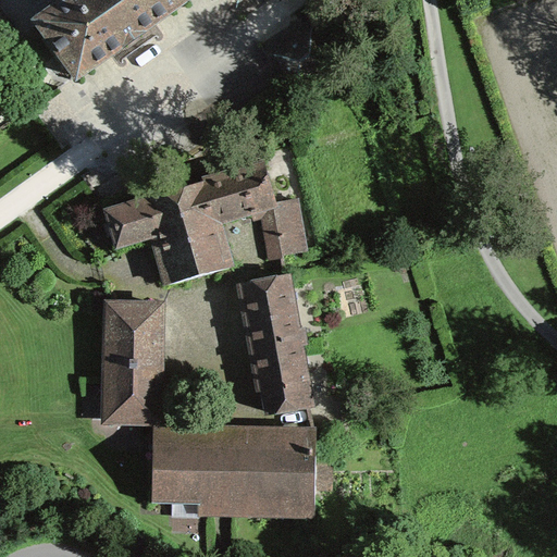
[(66,0),(38,21),(77,76),(104,57),(123,44),(124,45),(141,32),(141,31),(184,0),(66,0)]
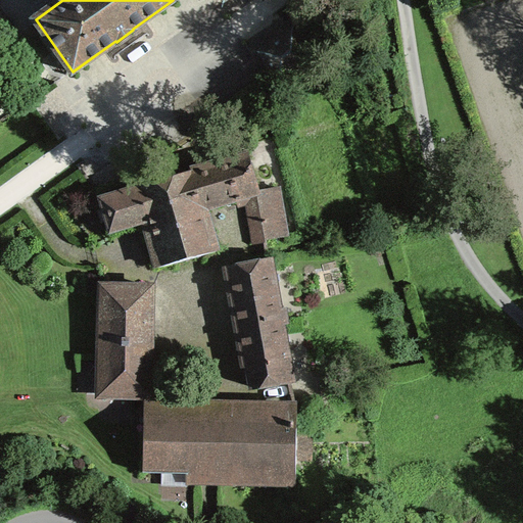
[(258,191),(247,153),(181,174),(113,194),(120,214),(141,204),(158,267),(174,263),(174,264),(178,263),(178,262),(185,259),(186,260),(190,259),(189,258),(197,255),(197,257),(201,256),(201,254),(217,250),(203,207),(236,197),(238,205),(247,202),(253,242),(264,241),(264,238),(286,234),(278,187),(258,191)]
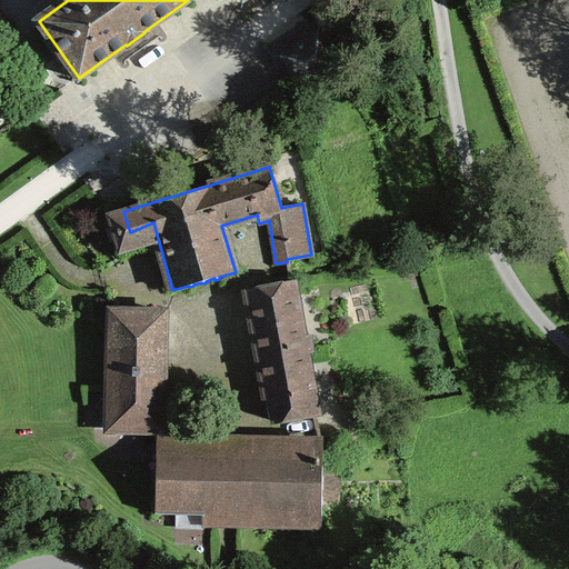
[(309,336),(302,337),(292,281),(248,289),(258,346),(268,397),(273,395),(279,421),(316,415),(305,352),(312,350),(309,336)]
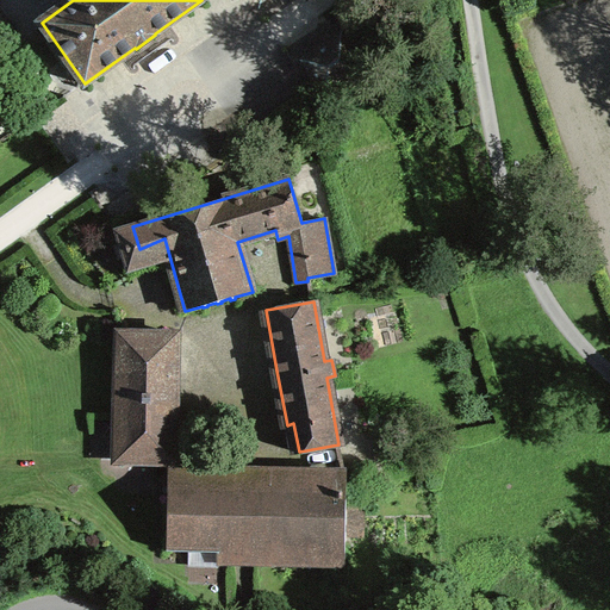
[(119,332),(116,460),(135,460),(174,461),(176,334),(119,332)]
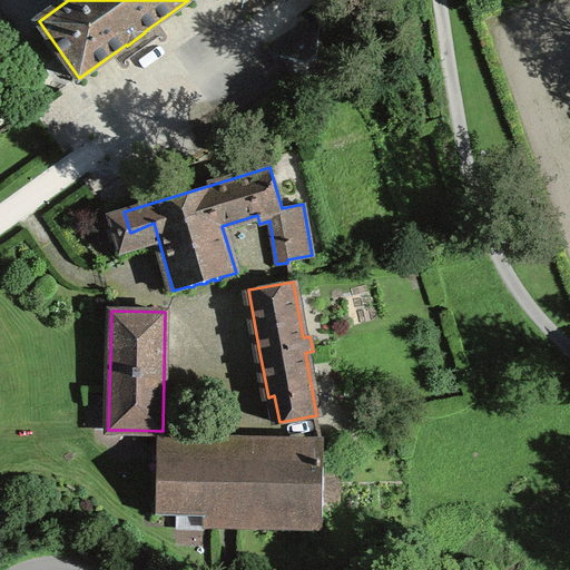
[(275,517),(322,518),(322,500),(323,467),(323,449),(157,445),(156,513),(176,514),(176,527),(204,528),(204,526),(204,514),(275,517)]
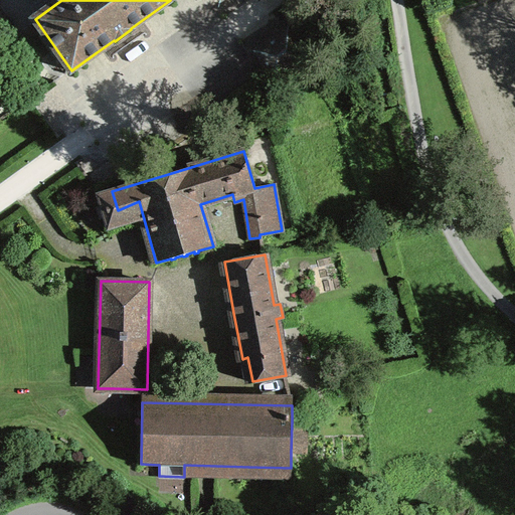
[(304,452),(305,422),(292,421),(291,452),(304,452)]
